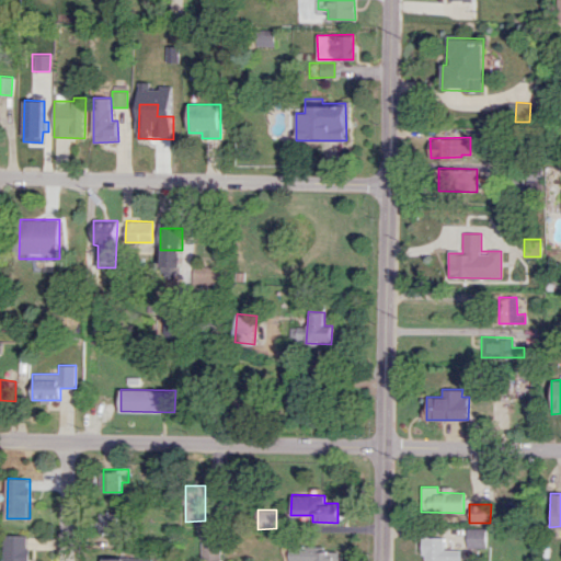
[(121,534),(121,513),(103,513),(102,533),(121,534)]
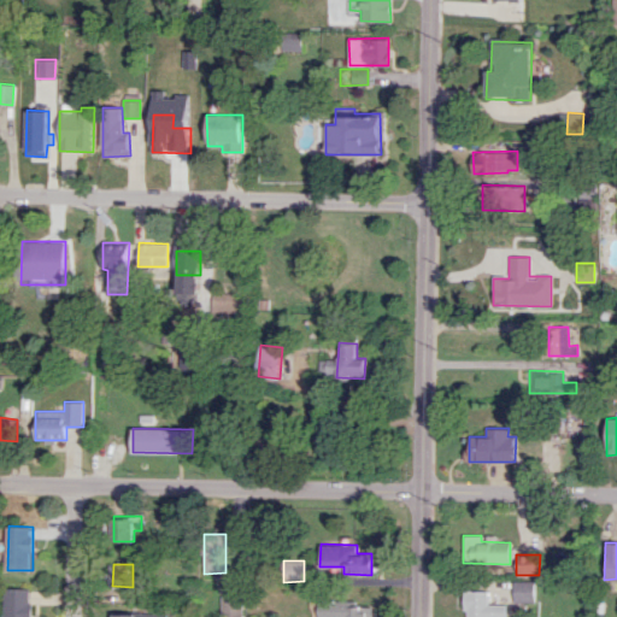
[(533,601),(533,581),(512,581),(512,601),(533,601)]
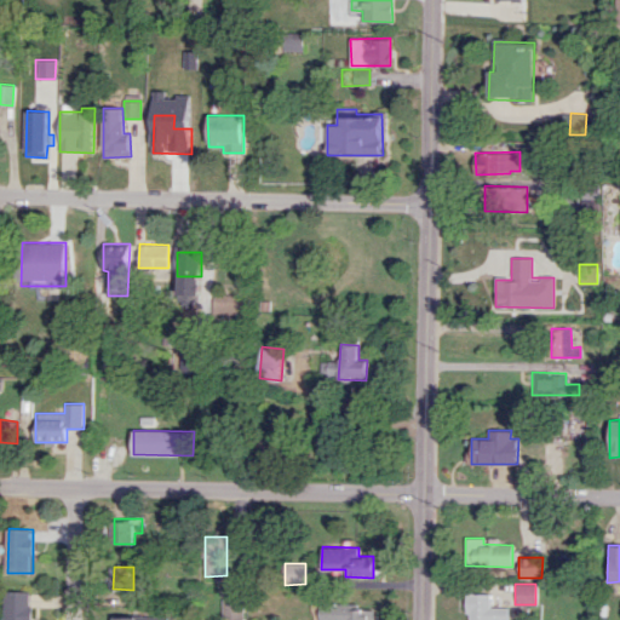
[(32,619),(32,590),(6,591),(6,619),(32,619)]
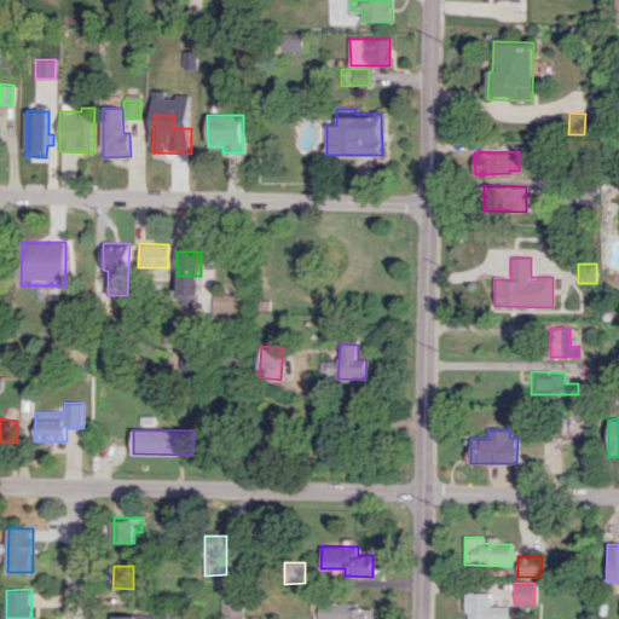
[(467,593),(466,612),(469,612),(469,618),(508,618),(508,606),(489,606),(489,593),(467,593)]
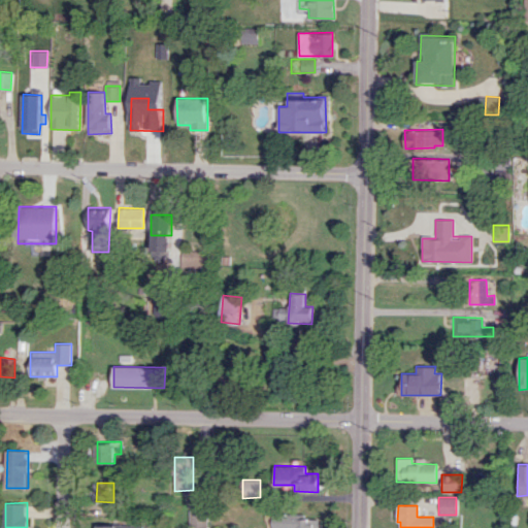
[(202,509),(190,509),(190,527),(202,527),(202,509)]
